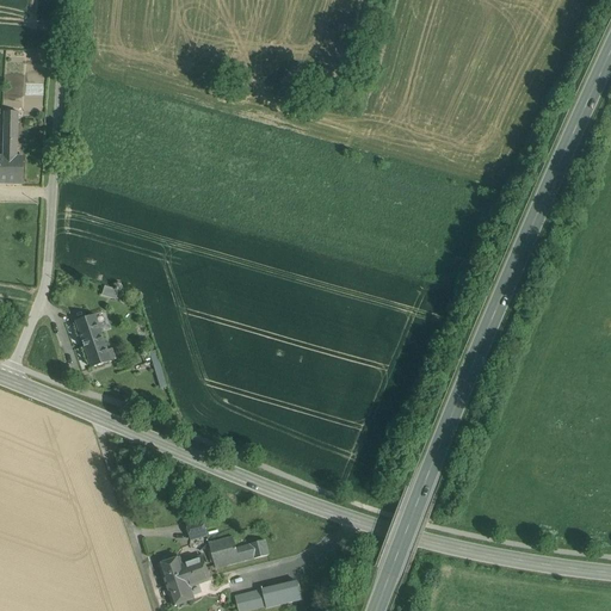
[(18,112),(5,112),(4,156),(17,156),(18,112)]
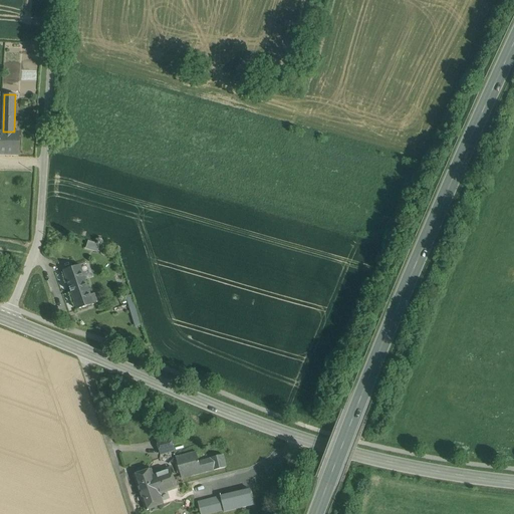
[(3,132),(0,131),(0,152),(15,153),(16,132),(14,132),(3,132)]
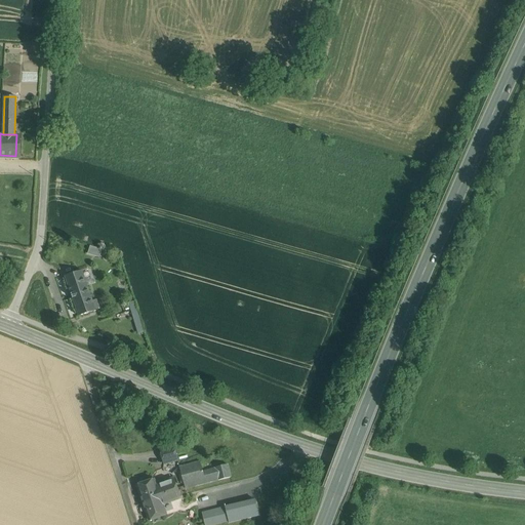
[(89,246),(87,253),(99,256),(102,249),(89,246)]
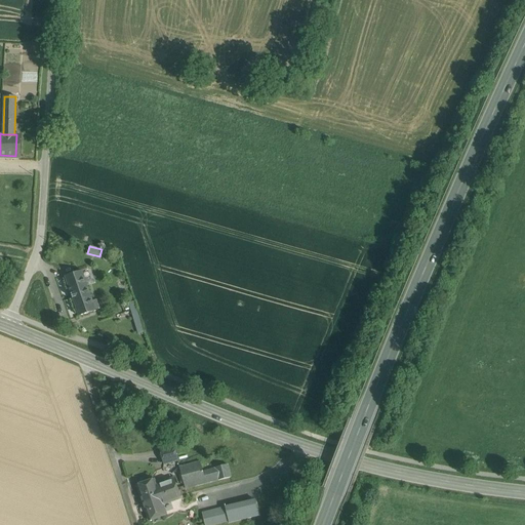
[(82,271),(65,276),(79,316),(95,311),(85,281),(87,280),(87,278),(85,279),(82,271)]
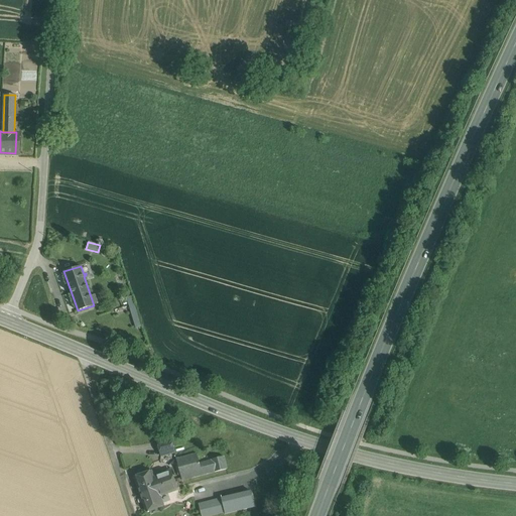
[(142,327),(133,296),(127,297),(136,328),(142,327)]
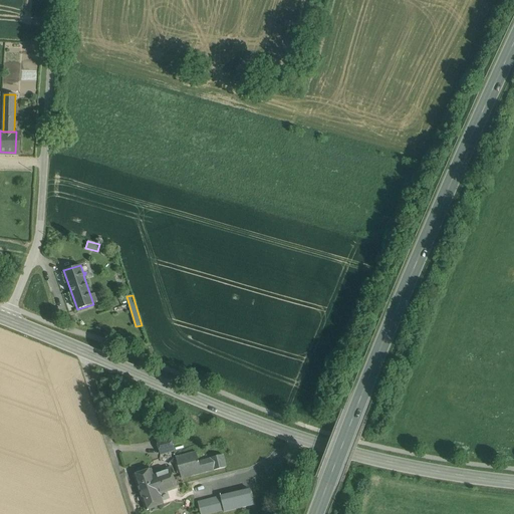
[(171,437),(157,441),(161,455),(174,451),(171,437)]
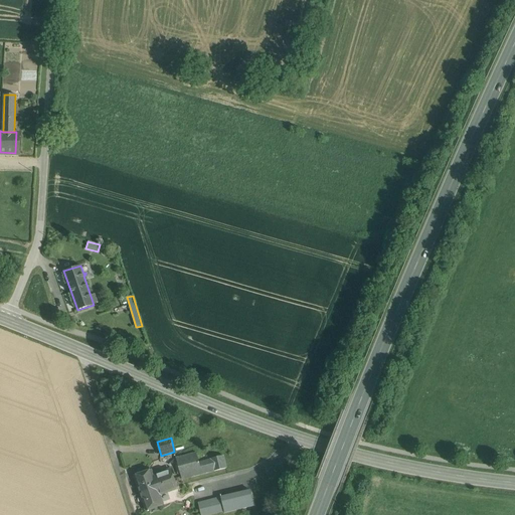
[(196,453),(176,458),(182,479),(214,471),(214,472),(226,469),(222,456),(211,459),(199,463),(196,453)]
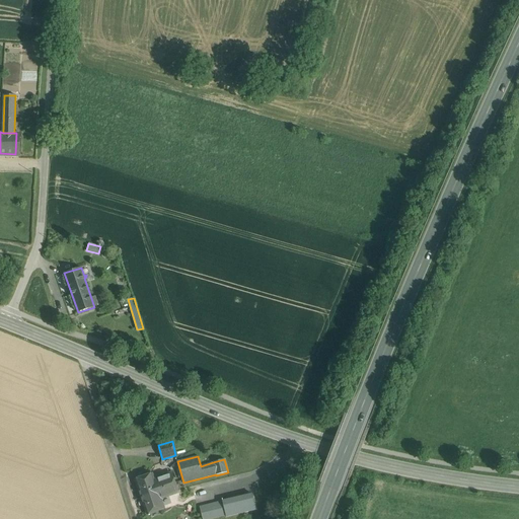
[(153,478),(137,484),(142,498),(158,493),(157,489),(175,483),(172,473),(154,479),(153,478)]
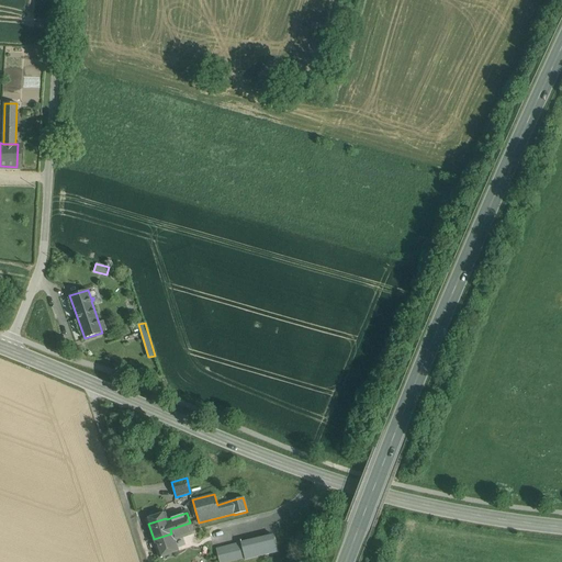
[(171,534),(154,539),(160,558),(178,551),(173,540),(193,532),(190,523),(170,529),(171,534)]
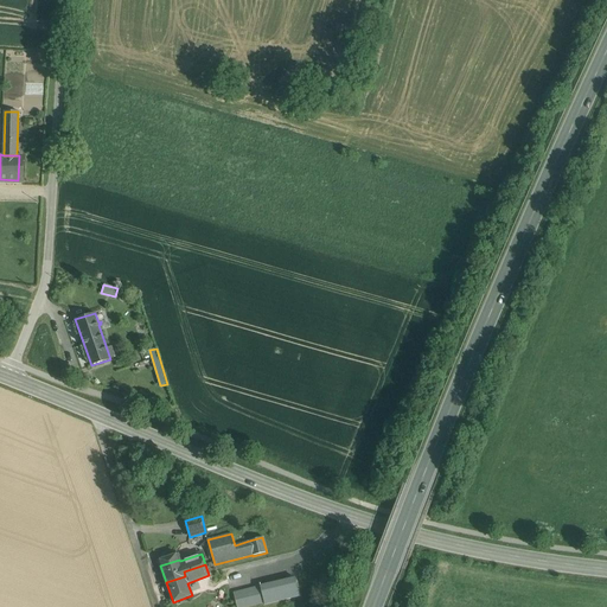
[(295,579),(261,587),(264,602),(264,605),(300,595),(295,579)]
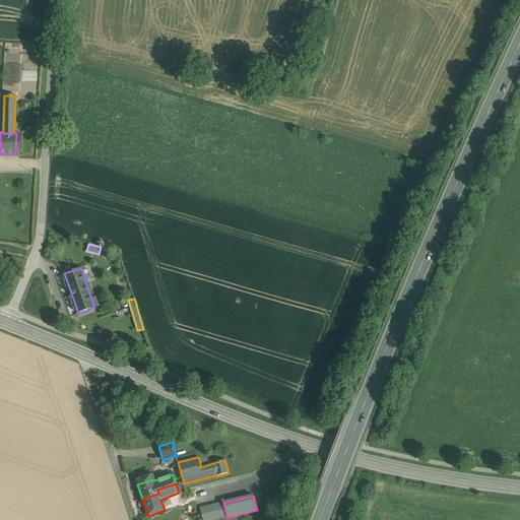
[(223,503),(200,509),(202,519),(208,519),(226,516),(223,503)]
